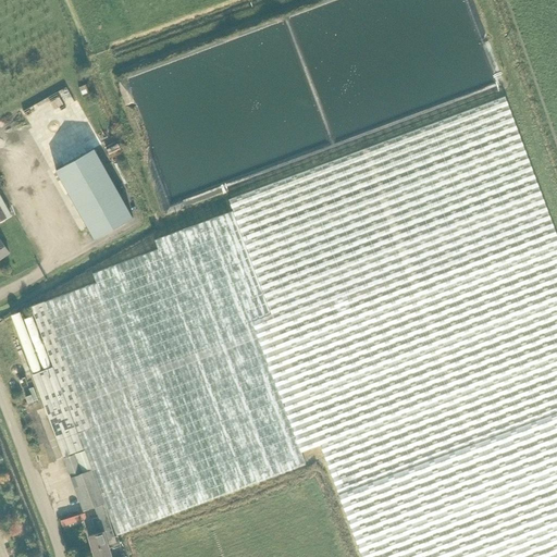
[(85,85),(78,87),(82,95),(88,91),(85,85)]
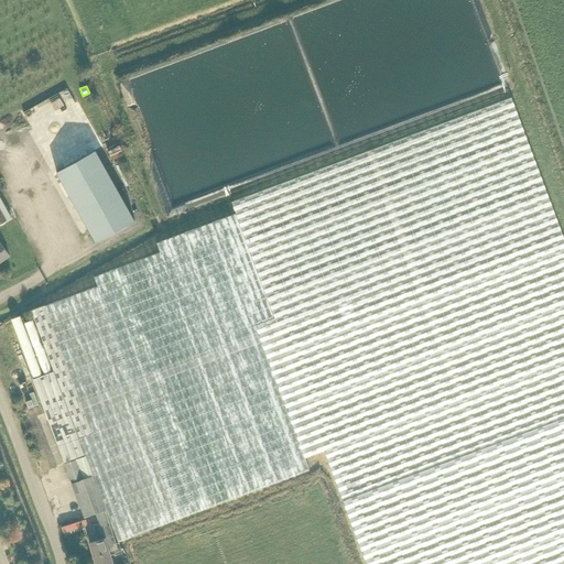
[(236,213),(216,220),(156,242),(160,252),(96,275),(94,277),(97,285),(31,311),(53,370),(33,378),(58,445),(65,462),(85,454),(86,456),(65,464),(84,517),(105,509),(118,542),(310,470),(304,457),(324,451),(366,563),(563,563),(563,239),(511,98),(231,202),(236,213)]
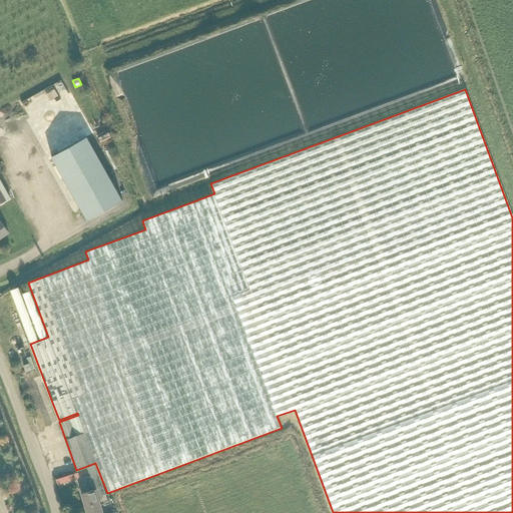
[(86,136),(50,156),(63,178),(98,158),(86,136)]
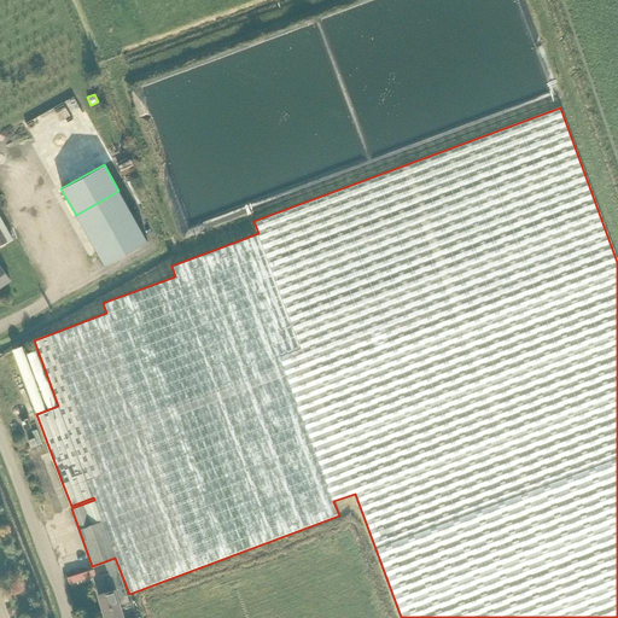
[(0,243),(13,237),(0,209),(0,243)]
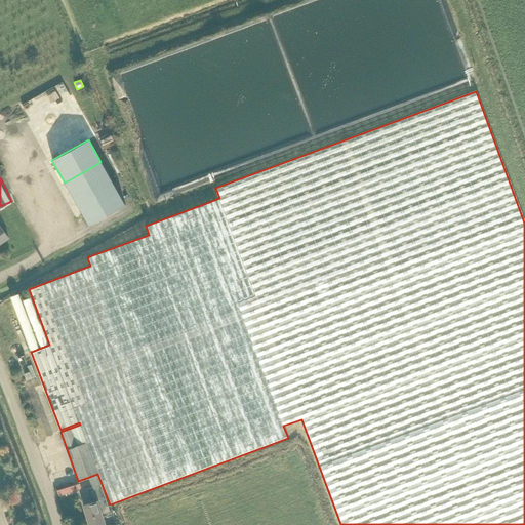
[(0,244),(8,238),(0,226),(0,244)]
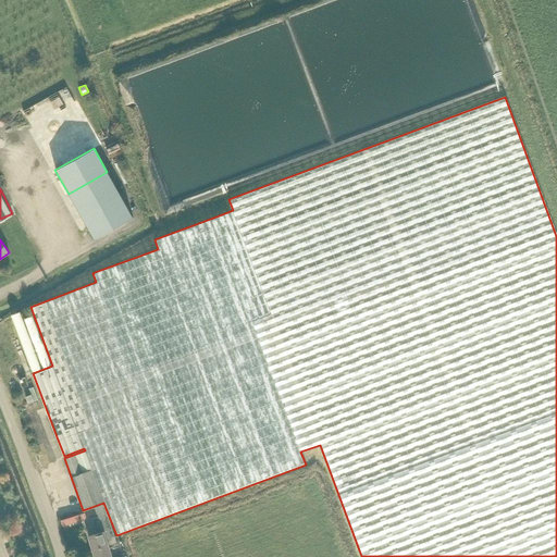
[(27,385),(25,378),(19,380),(22,387),(27,385)]
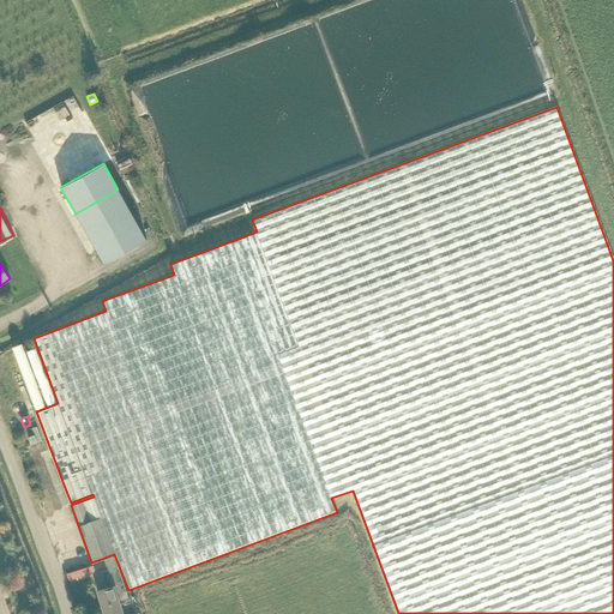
[(96,590),(101,606),(131,596),(130,590),(126,591),(114,554),(103,558),(107,570),(101,572),(106,588),(96,590)]
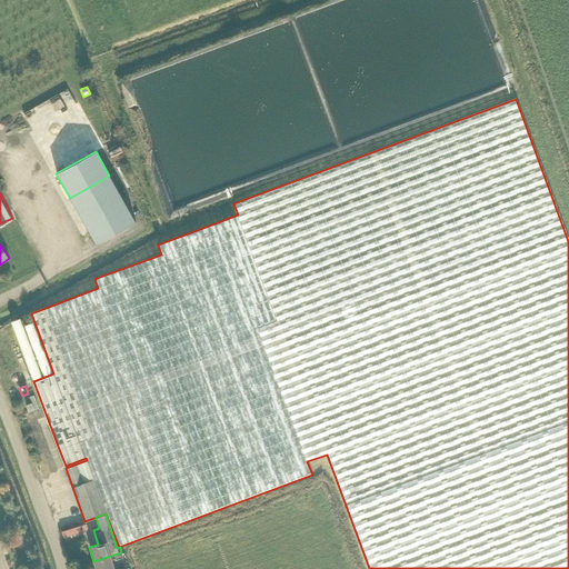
[(63,538),(88,530),(86,525),(61,531),(63,538)]
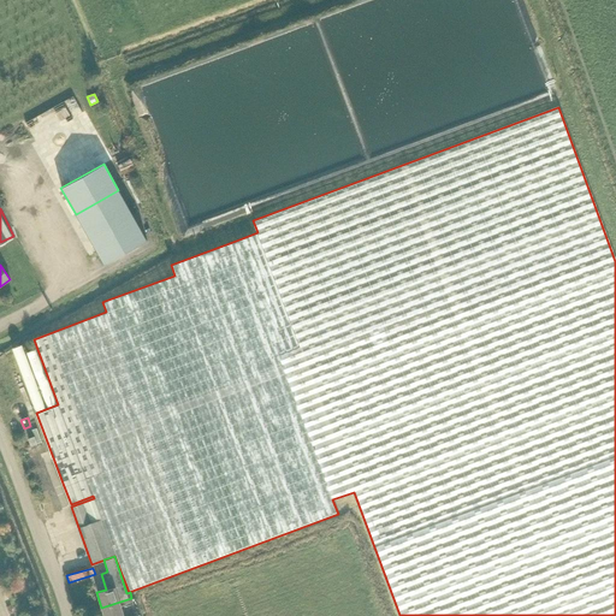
[(132,604),(132,603),(131,598),(101,608),(104,615),(123,615),(120,606),(124,605),(125,606),(132,604)]
